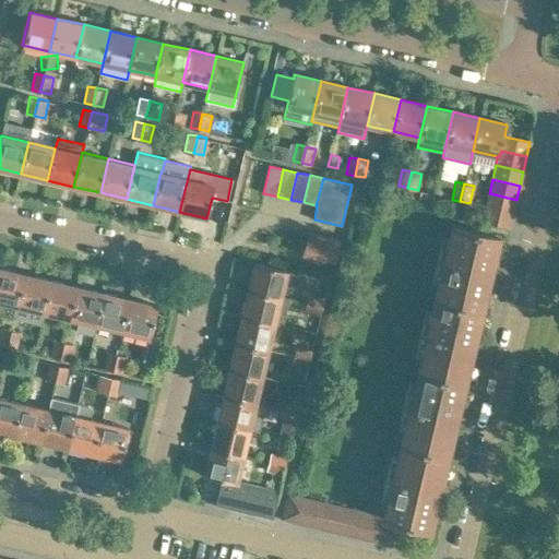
[(513,214),(516,200),(489,193),(485,207),(513,214)]
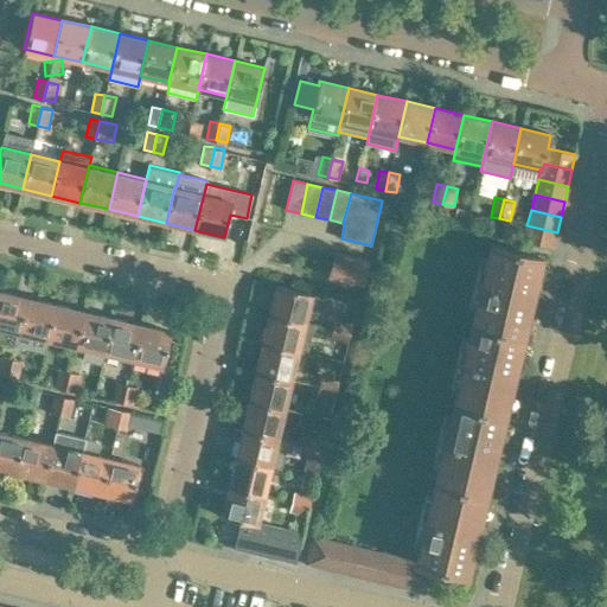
[(554,248),(557,232),(526,225),(523,241),(554,248)]
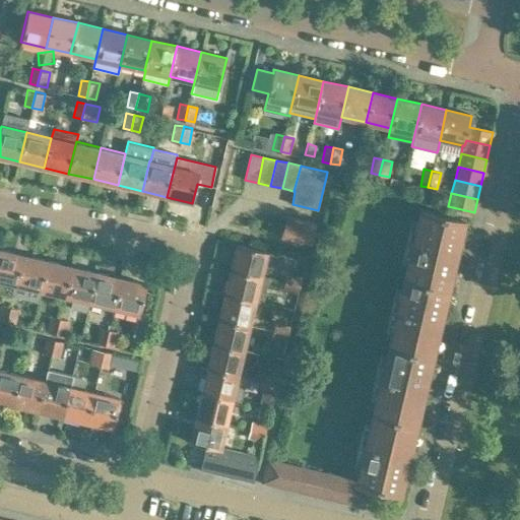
[(446,286),(452,260),(454,260),(454,258),(453,257),(454,250),(456,251),(457,249),(455,248),(461,219),(418,209),(415,221),(413,220),(403,263),(405,264),(402,276),(446,286)]
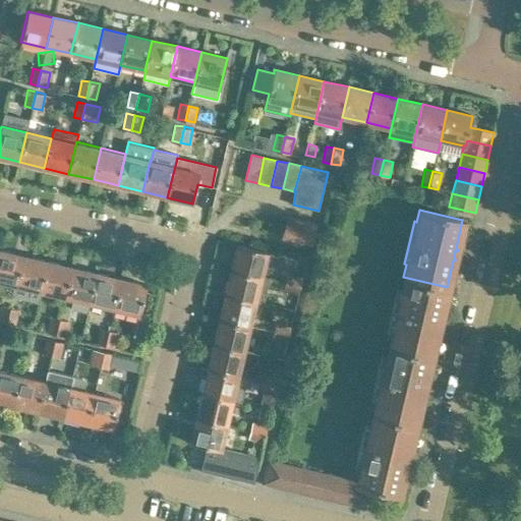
[(310,243),(315,224),(287,217),(282,236),(310,243)]
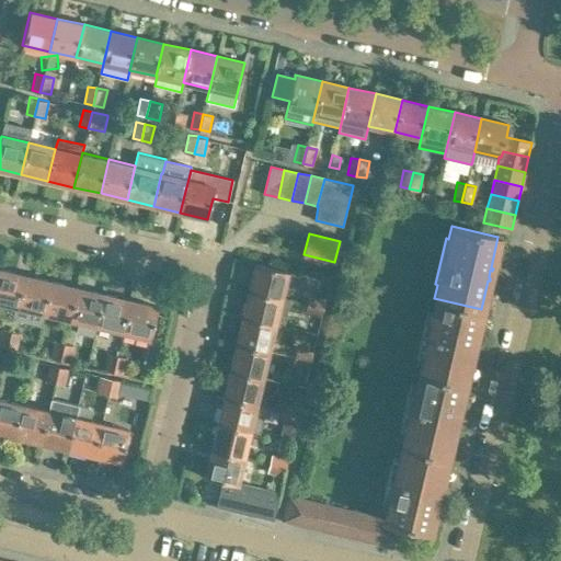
[(289,272),(255,264),(249,290),(283,299),(289,272)]
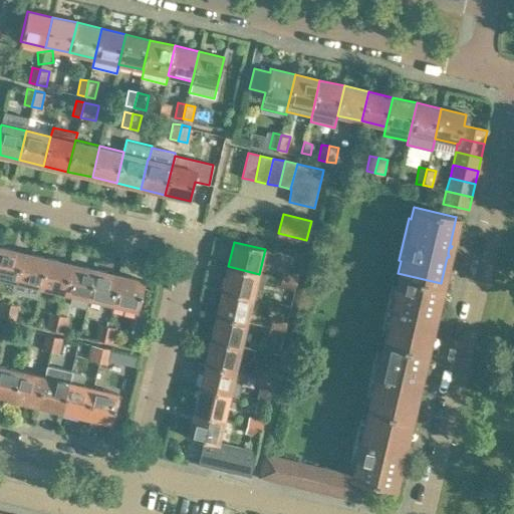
[(15,281),(22,252),(0,246),(0,287),(14,291),(16,281),(15,281)]
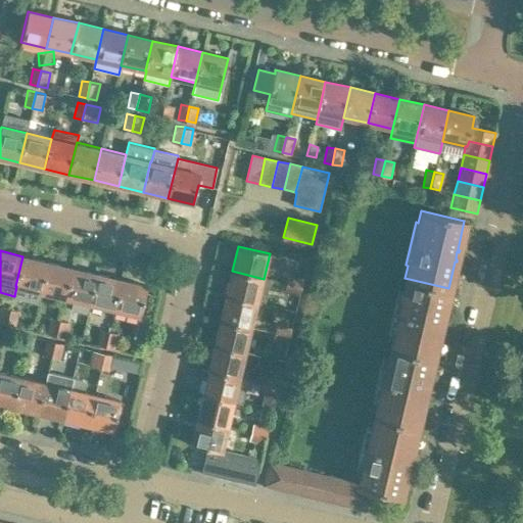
[(41,292),(47,263),(22,256),(15,286),(16,286),(41,292)]
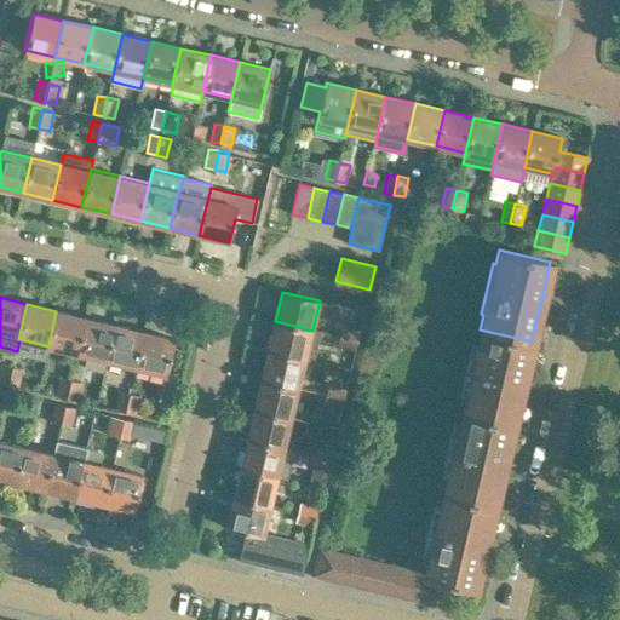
[(78,354),(86,317),(56,311),(49,346),(78,354)]
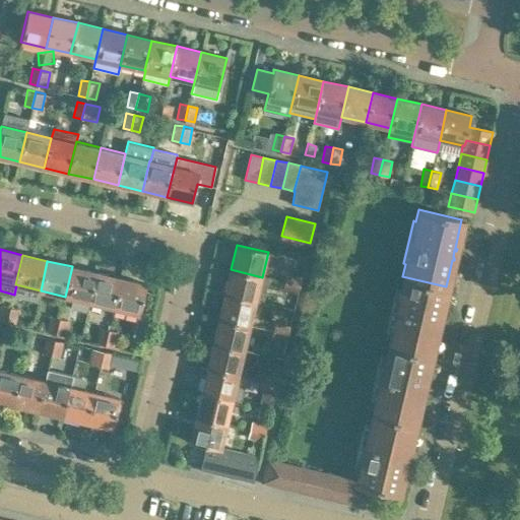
[(72,266),(65,297),(72,298),(70,309),(87,313),(89,302),(96,272),(72,266)]
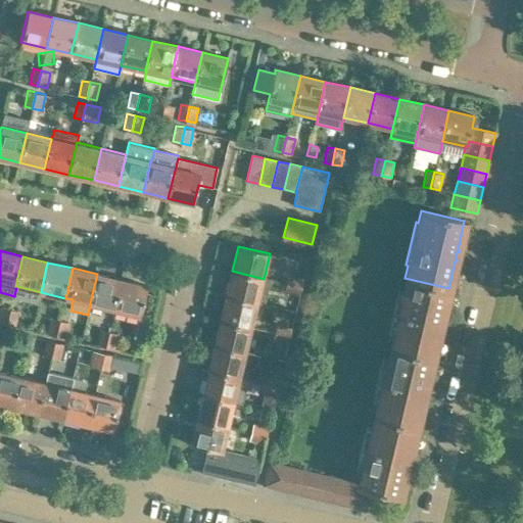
[(232,271),(226,296),(257,303),(265,305),(271,280),(264,279),(232,271)]
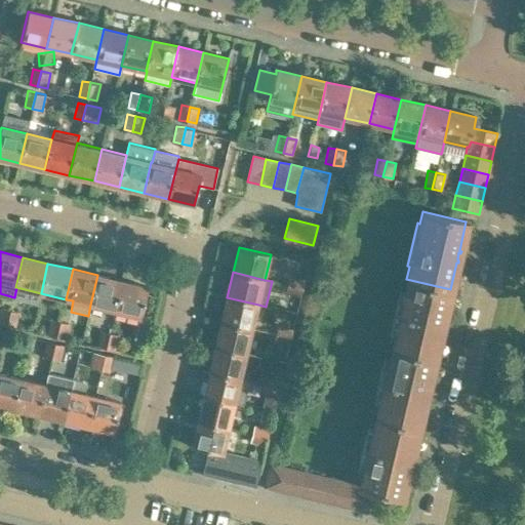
[(116,311),(122,281),(97,275),(90,305),(116,311)]
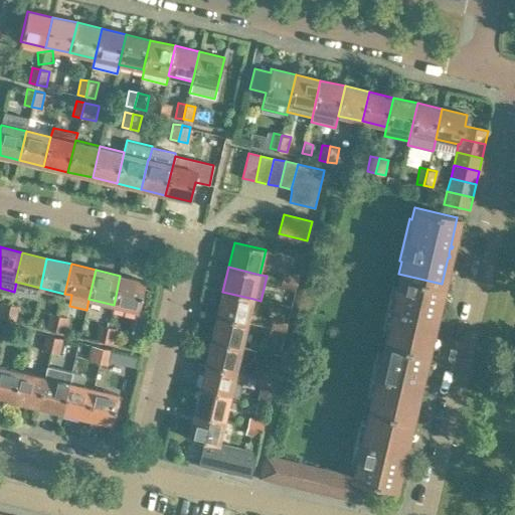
[(298,284),(300,274),(285,270),(282,280),(298,284)]
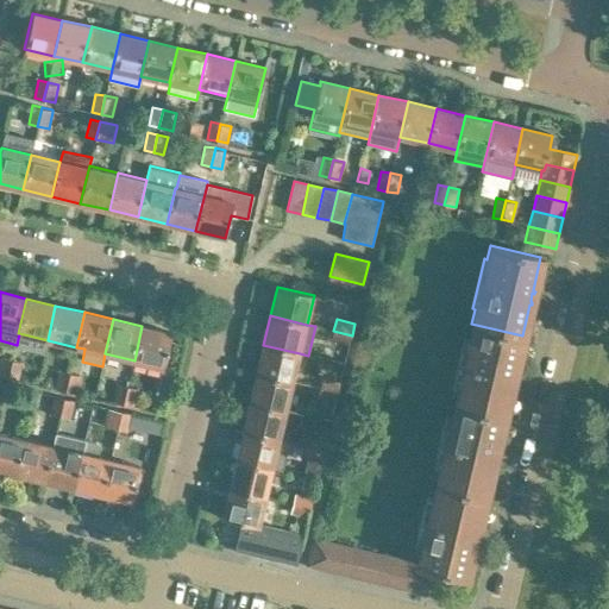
[(514,370),(522,336),(471,324),(468,338),(465,337),(453,388),(456,389),(452,403),(503,415),(510,383),(513,384),(514,381),(512,381),(514,372),(516,372),(516,370),(514,370)]
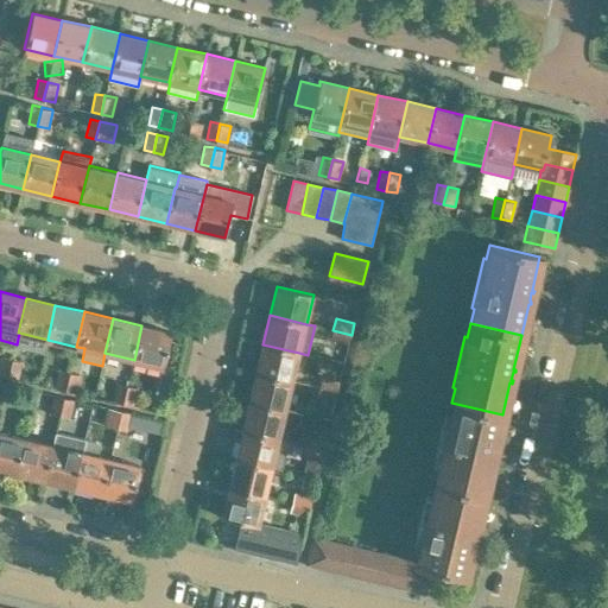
[(163,367),(171,333),(141,325),(134,360),(163,367)]
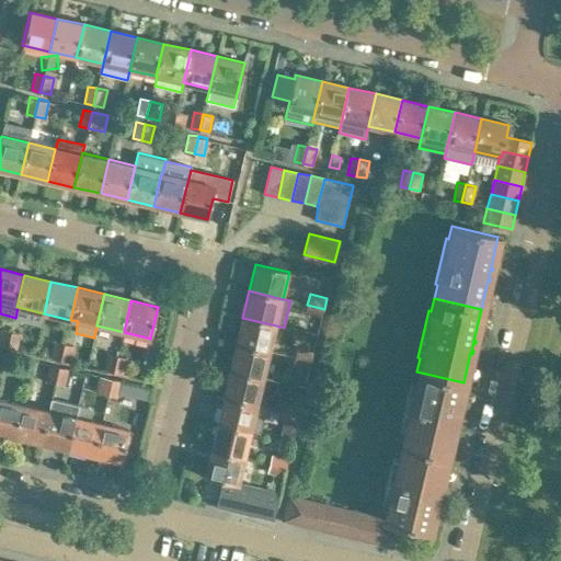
[(322,317),(324,309),(307,305),(306,312),(322,317)]
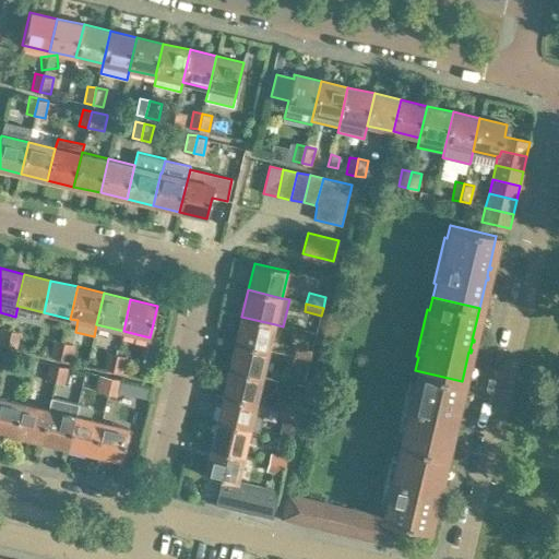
[(270,351),(275,324),(241,317),(235,343),(270,351)]
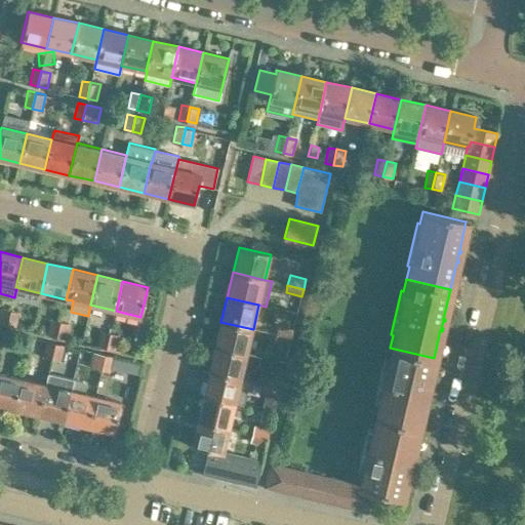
[(0,323),(6,325),(10,310),(1,308),(0,314),(0,323)]
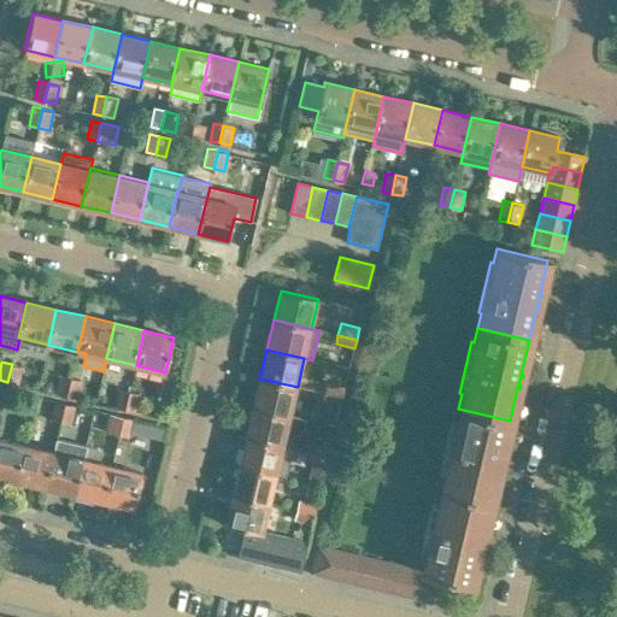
[(23,366),(12,364),(7,382),(19,385),(23,366)]
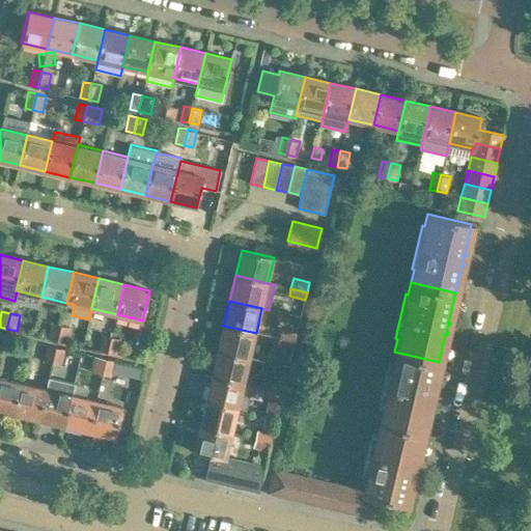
[(57,340),(61,325),(52,323),(49,338),(57,340)]
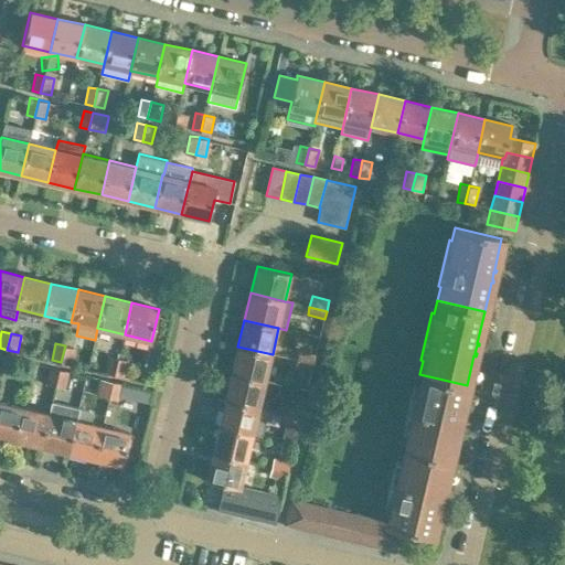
[(75,348),(65,345),(61,362),(71,364),(75,348)]
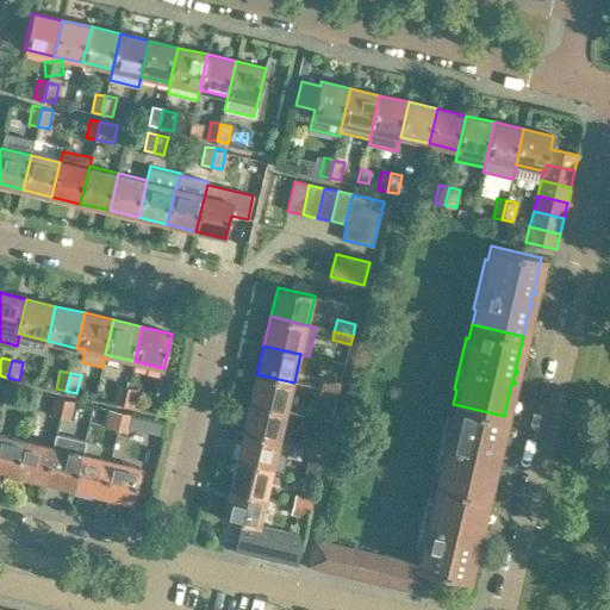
[(287,411),(294,383),(256,374),(250,403),(287,411)]
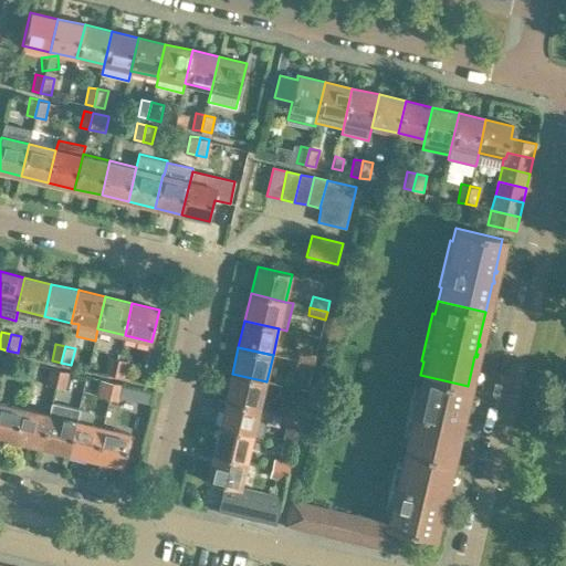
[(314,365),(316,354),(300,350),(297,360),(314,365)]
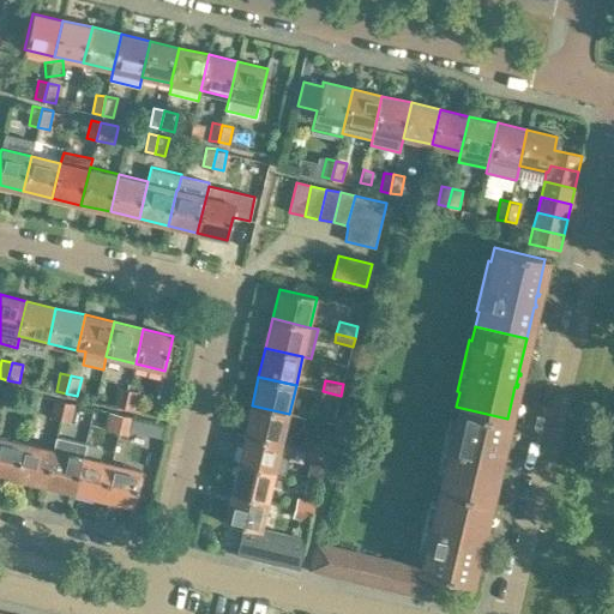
[(125,407),(130,389),(119,386),(115,404),(125,407)]
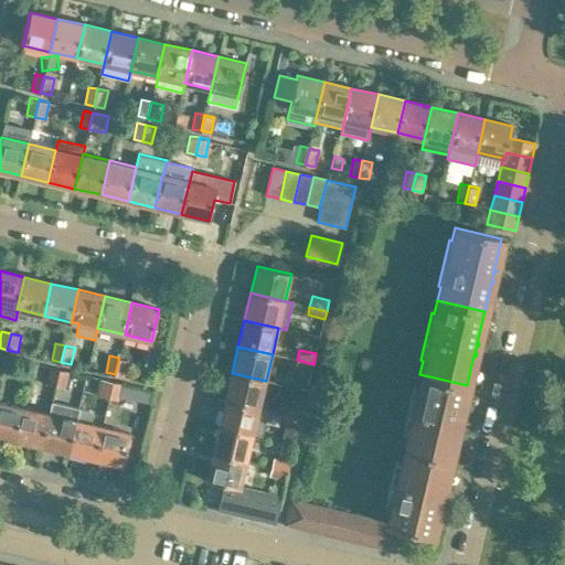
[(12,375),(16,361),(16,359),(6,356),(2,373),(12,375)]
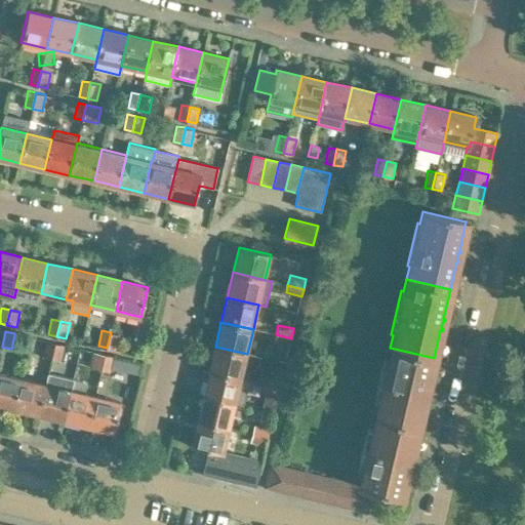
[(119,334),(111,332),(107,348),(116,350),(119,334)]
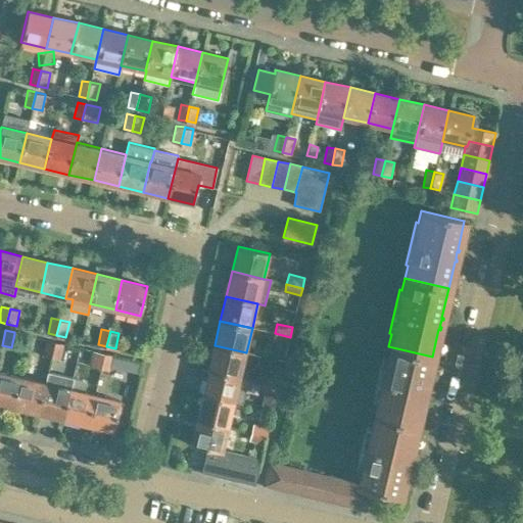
[(288,344),(290,337),(275,333),(273,341),(288,344)]
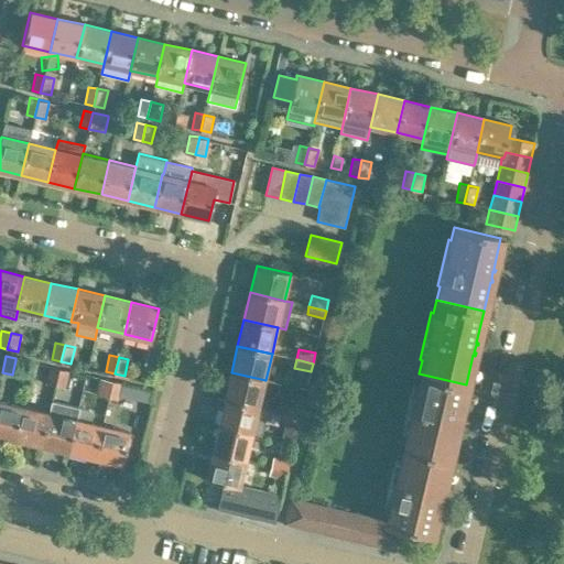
[(55,384),(60,368),(50,366),(46,383),(55,384)]
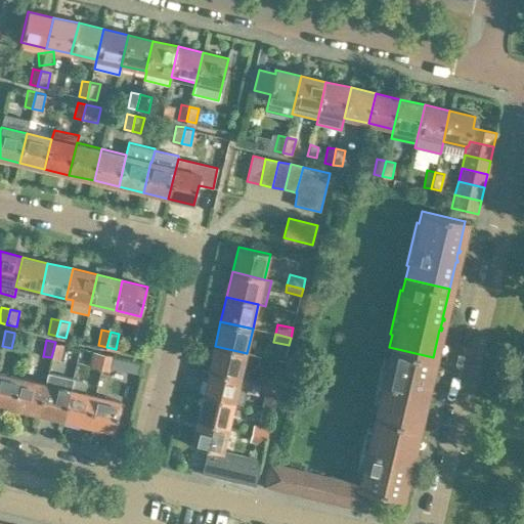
[(60,360),(63,346),(64,344),(55,342),(51,357),(60,360)]
